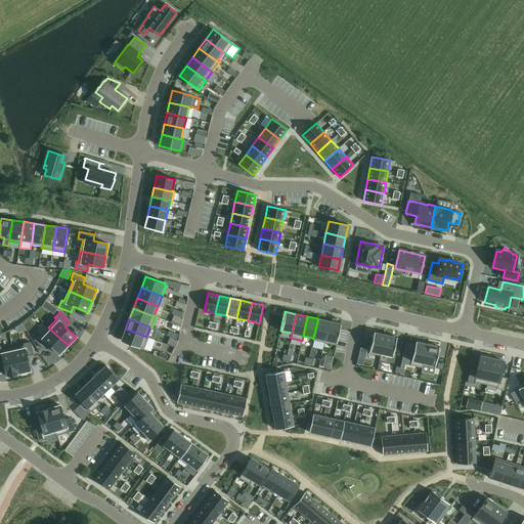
[(313,338),(312,340),(323,343),(329,321),(318,318),(313,338)]
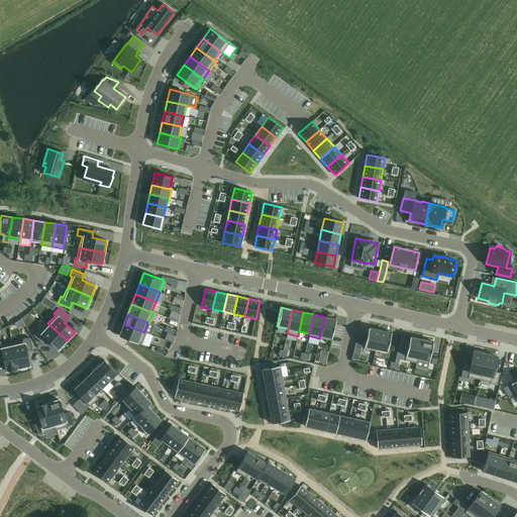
[(324,317),(319,338),(331,340),(336,319),(324,317)]
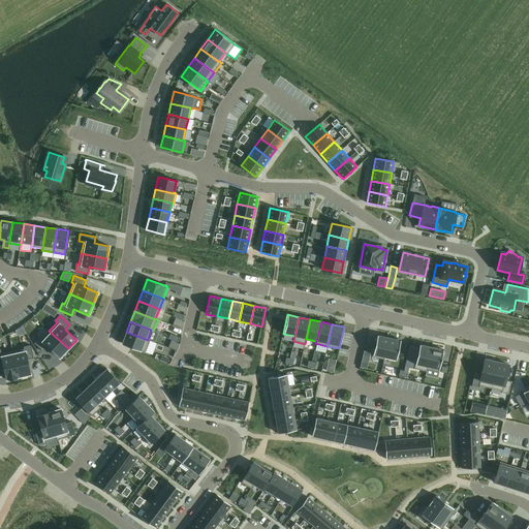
[(39,338),(34,343),(43,352),(49,347),(59,358),(68,348),(49,331),(41,339),(39,338)]
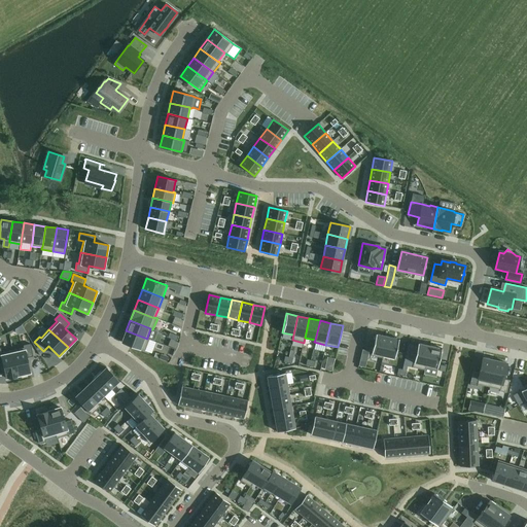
[(126,330),(121,342),(145,351),(149,339),(147,338),(147,339),(126,330)]
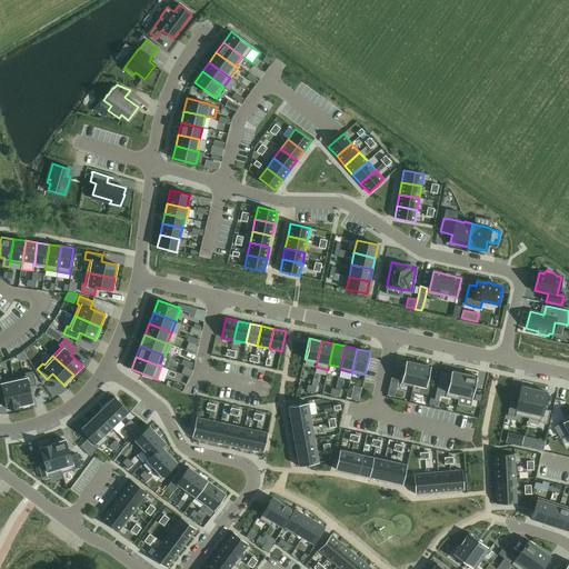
[(406,360),(400,383),(413,387),(413,385),(418,363),(406,360)]
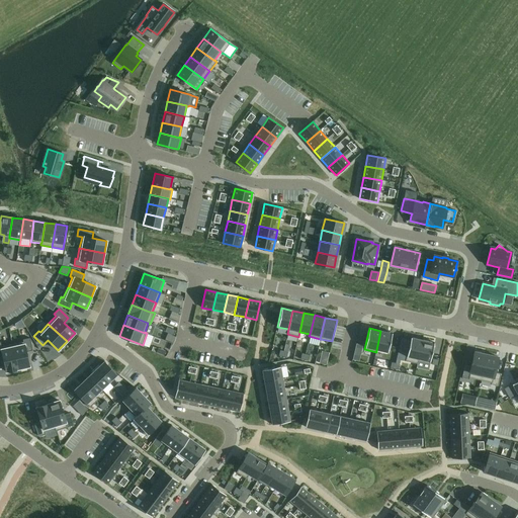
[(380,331),(376,350),(387,352),(393,333),(392,333),(380,331)]
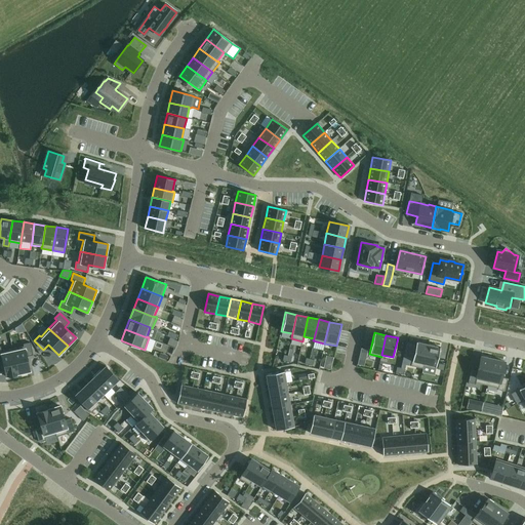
[(416,341),(411,366),(423,369),(423,366),(428,345),(416,342),(416,341)]
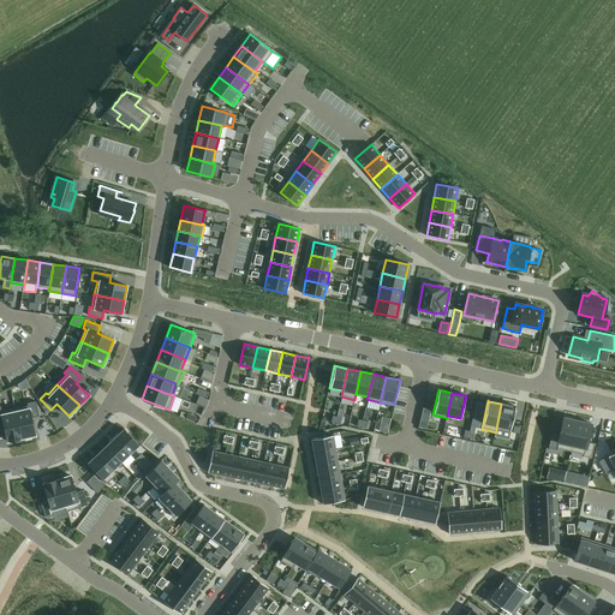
[(28,406),(15,408),(22,439),(35,435),(31,418),(39,416),(35,401),(27,402),(28,406)]
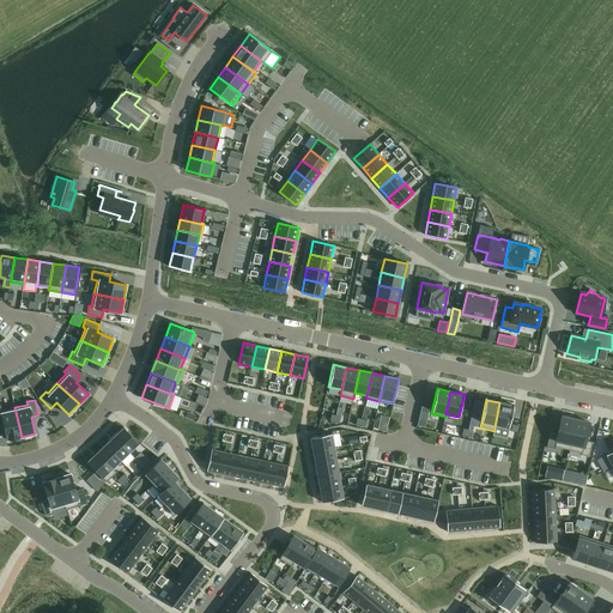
[(495,431),(493,435),(507,438),(508,431),(514,405),(513,405),(499,402),(495,428),(495,431)]
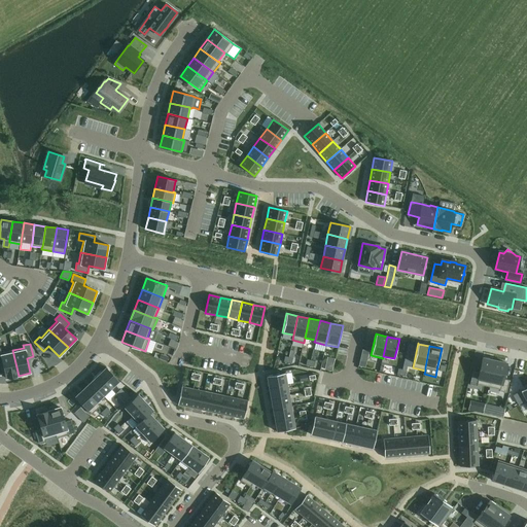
[(0,348),(0,363),(3,363),(6,378),(19,376),(12,350),(1,353),(0,348)]
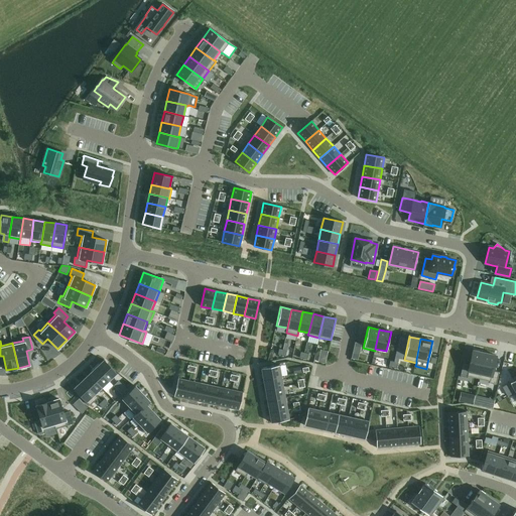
[(463,364),(460,376),(467,378),(468,376),(479,379),(484,353),(473,350),(469,365),(463,364)]
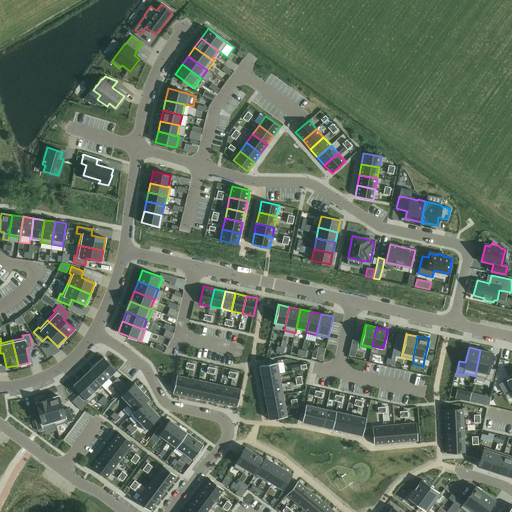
[(480,350),(475,376),(485,378),(485,380),(492,381),(495,369),(489,368),(492,353),(480,350)]
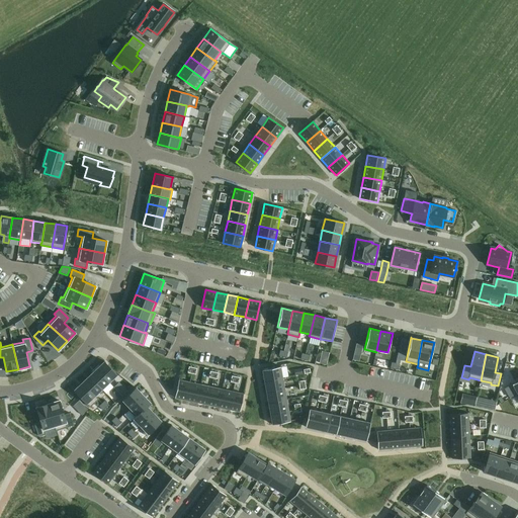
[(104,361),(96,369),(109,382),(117,374),(104,361)]
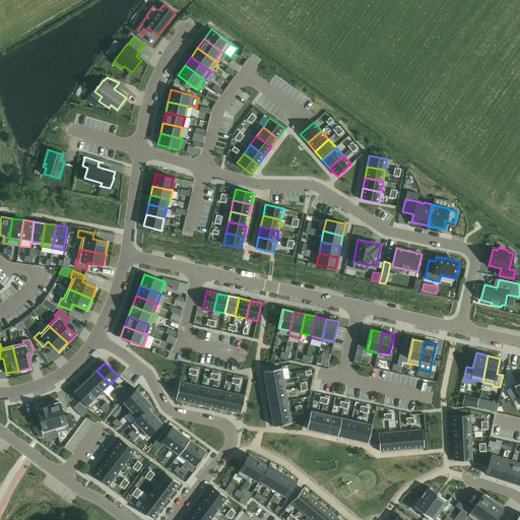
[(281,368),(263,371),(265,382),(283,379),(281,368)]
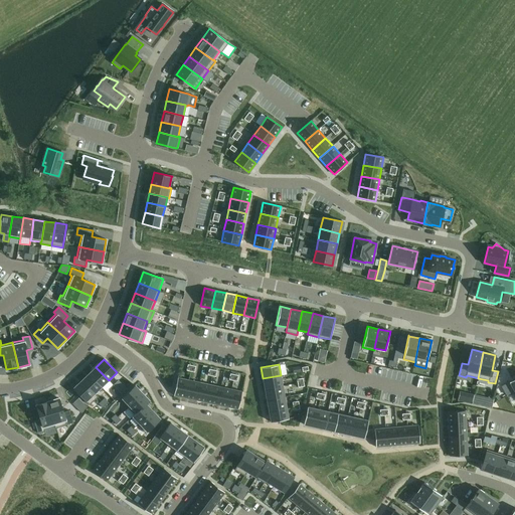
[(96,367),(89,373),(102,387),(109,380),(96,367)]
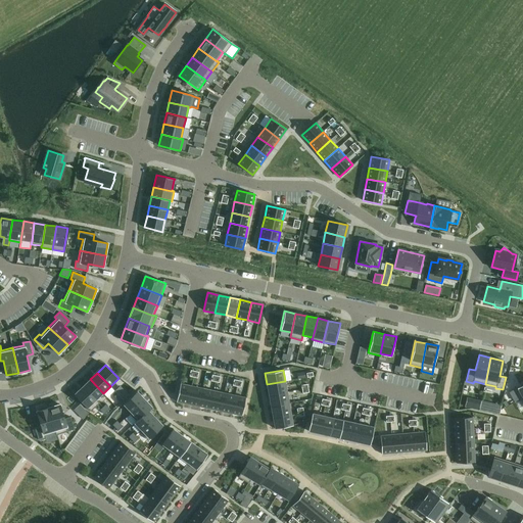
[(90,379),(83,386),(96,399),(103,393),(90,379)]
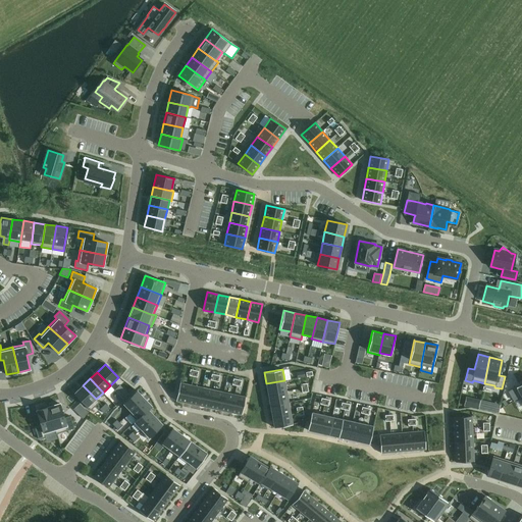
[(284,380),(266,383),(268,395),(286,392),(284,380)]
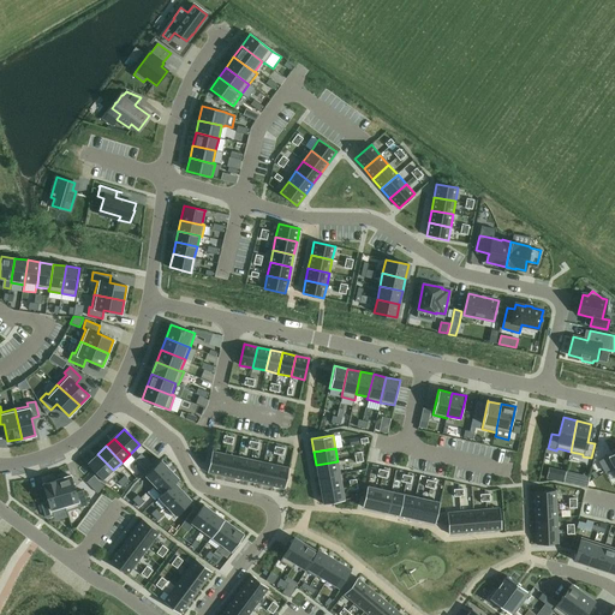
[(212,452),(208,472),(221,475),(225,454),(212,452)]
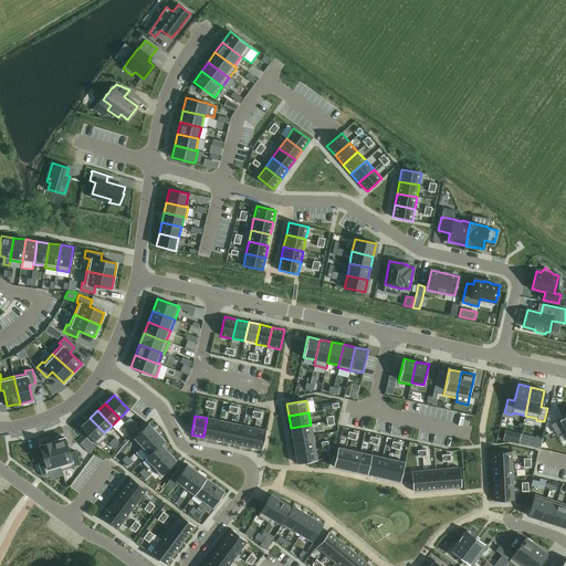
[(90,418),(81,427),(98,446),(107,436),(104,432),(90,418)]
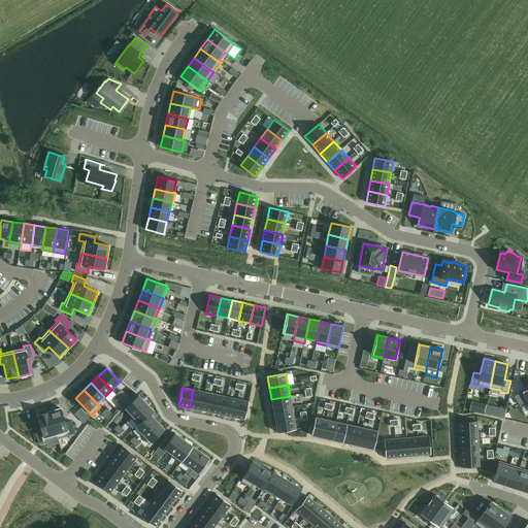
[(193,390),(190,407),(200,410),(204,392),(193,390)]
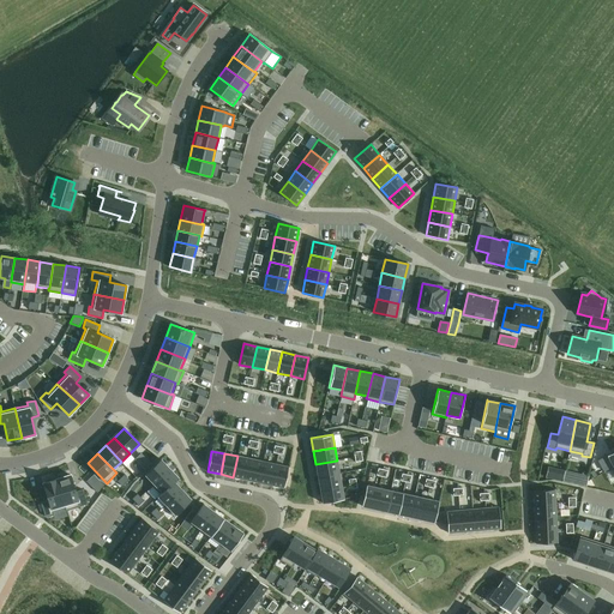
[(238,456),(233,477),(246,480),(250,459),(238,456)]
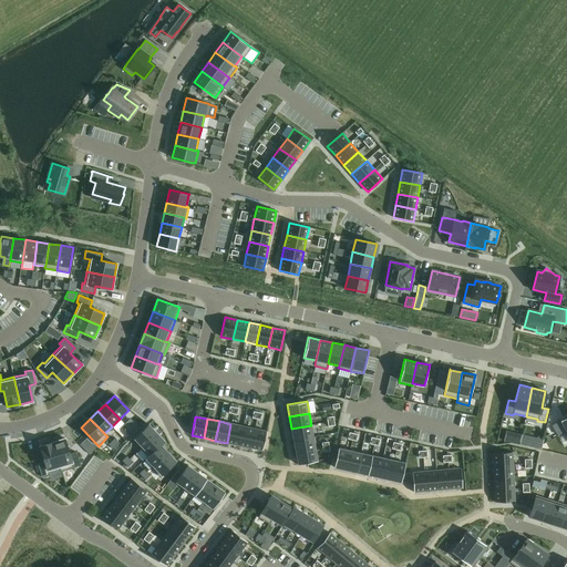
[(138,428),(134,423),(129,428),(133,433),(138,428)]
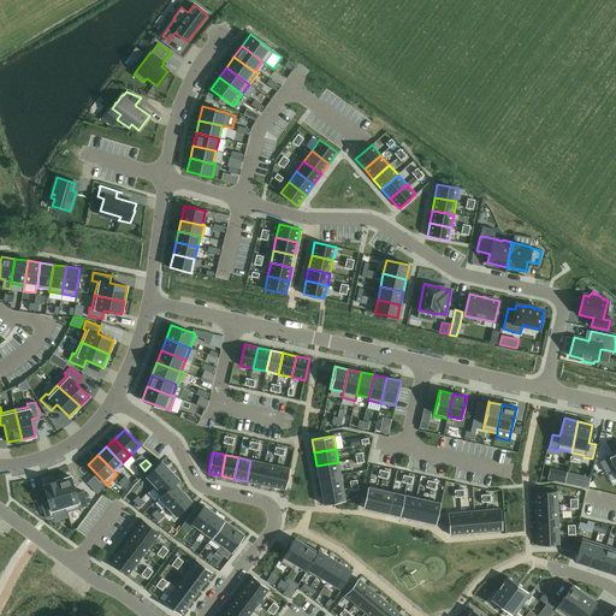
[(161,461),(146,477),(154,485),(155,486),(171,471),(161,461)]
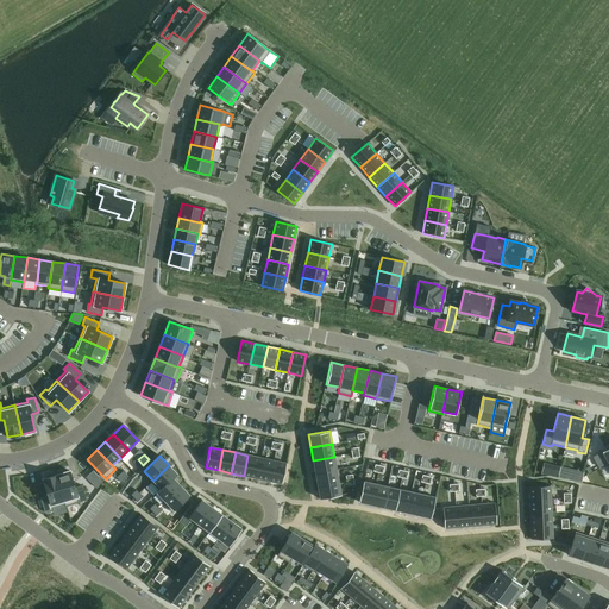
[(248,456),(244,476),(256,478),(261,458),(248,456)]
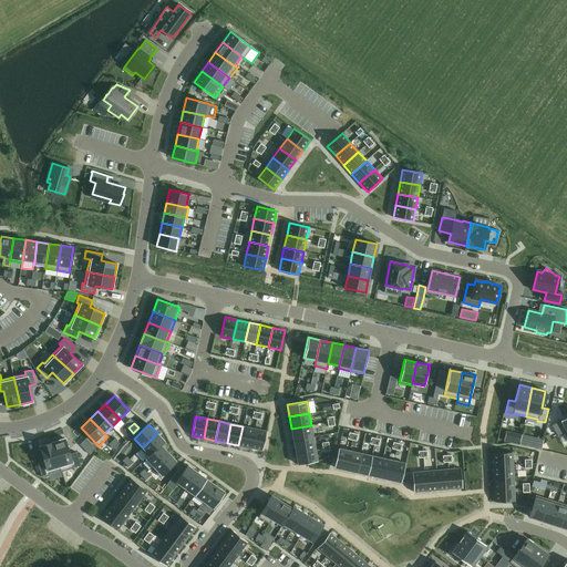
[(311,425),(291,429),(294,441),(313,436),(311,425)]
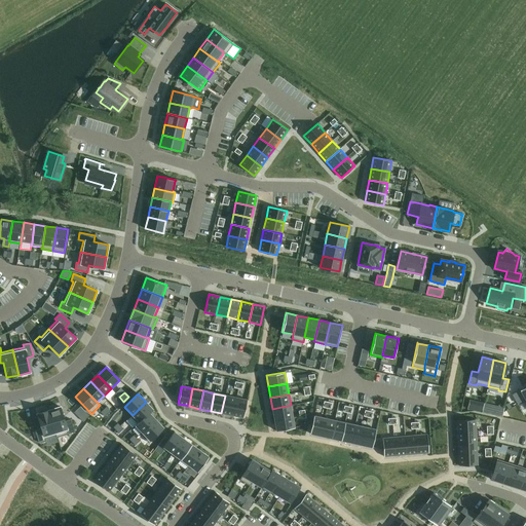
[(225,396),(221,413),(232,416),(236,398),(225,396)]
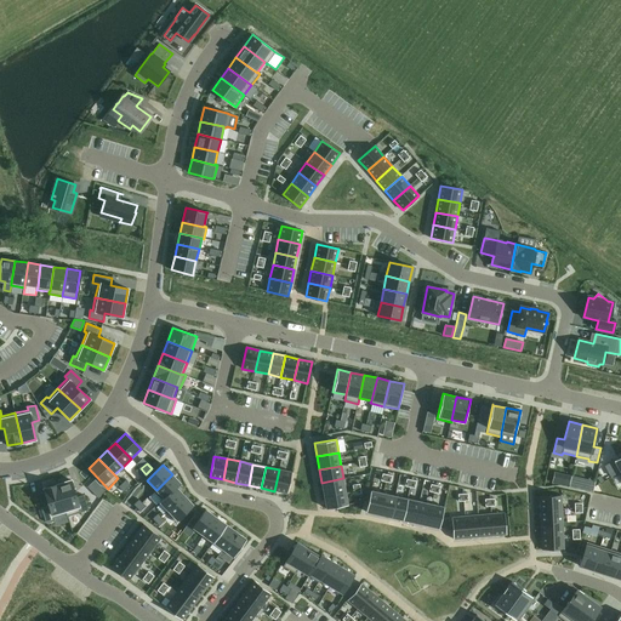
[(279,469),(274,491),(288,494),(292,472),(279,469)]
